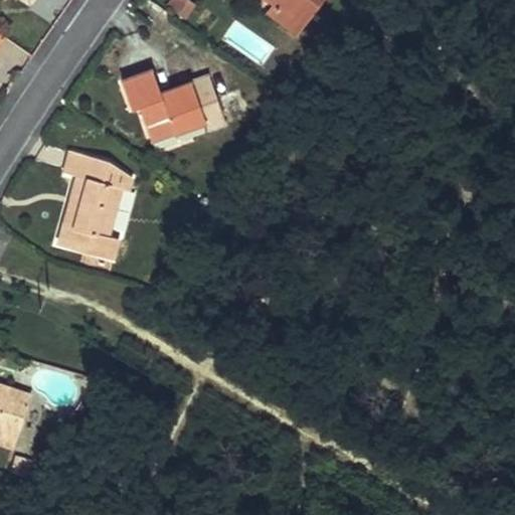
[(169,0),(166,7),(187,20),(197,4),(190,0),(169,0)]
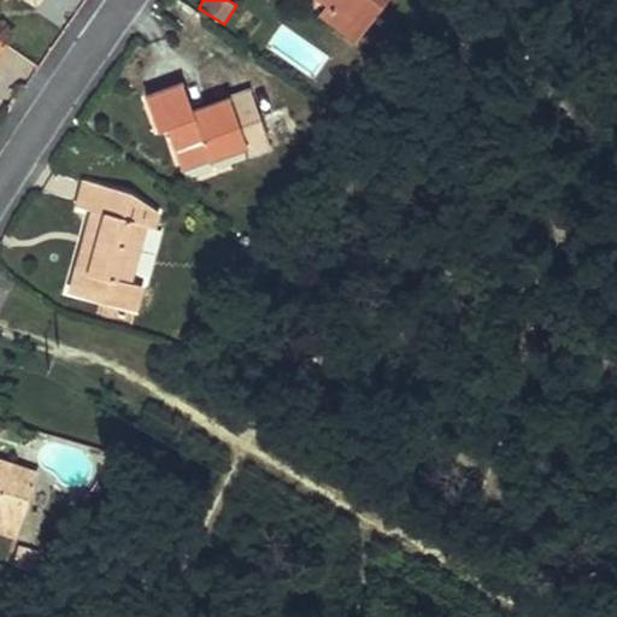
[(322,15),(356,40),(383,0),(322,0),(329,5),(322,15)]
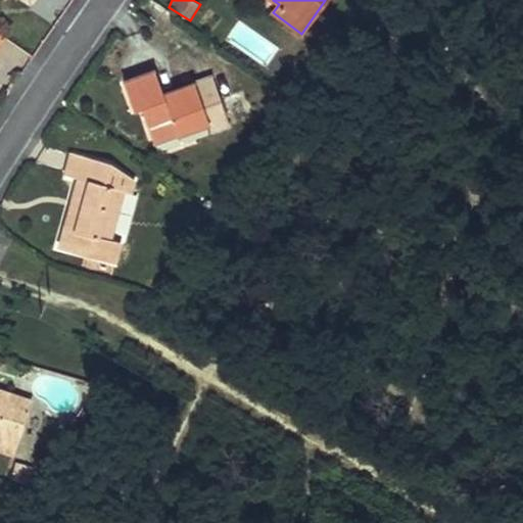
[(229,128),(211,76),(194,82),(184,86),(189,99),(177,103),(172,90),(163,93),(154,68),(123,81),(133,109),(141,106),(148,126),(152,142),(208,123),(212,134),(229,128)]
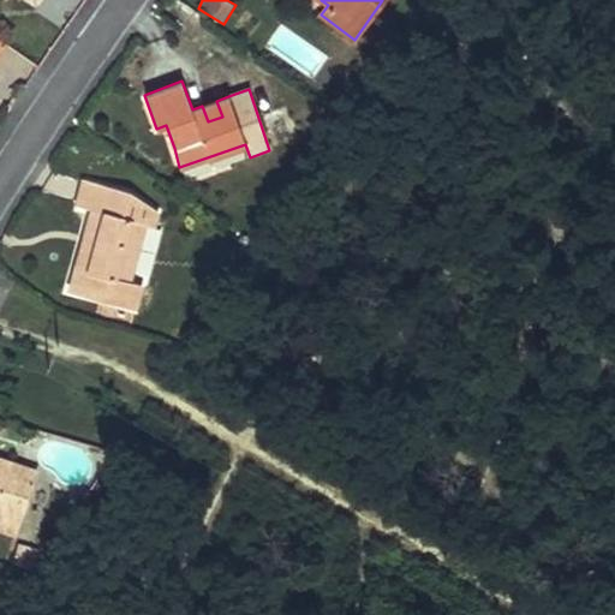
[(216,101),(202,106),(208,121),(222,117),(216,101)]
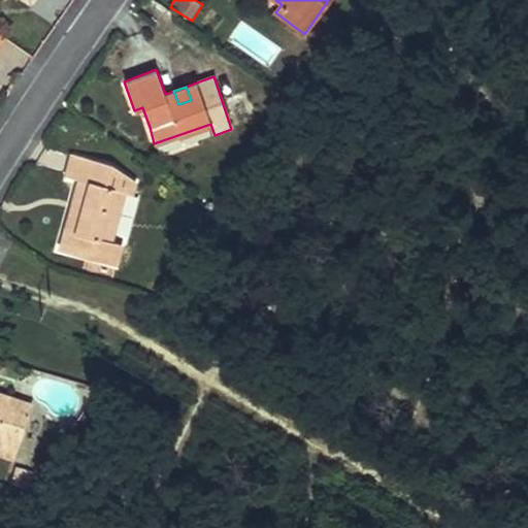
[(65,228),(60,249),(116,263),(121,244),(110,241),(123,193),(131,195),(135,180),(109,162),(71,153),(65,176),(77,179),(72,200),(83,203),(75,230),(65,228)]
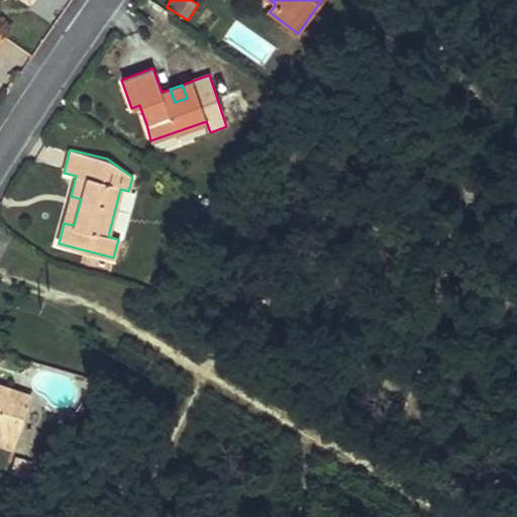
[(71,196),(64,223),(74,225),(81,199),(71,196)]
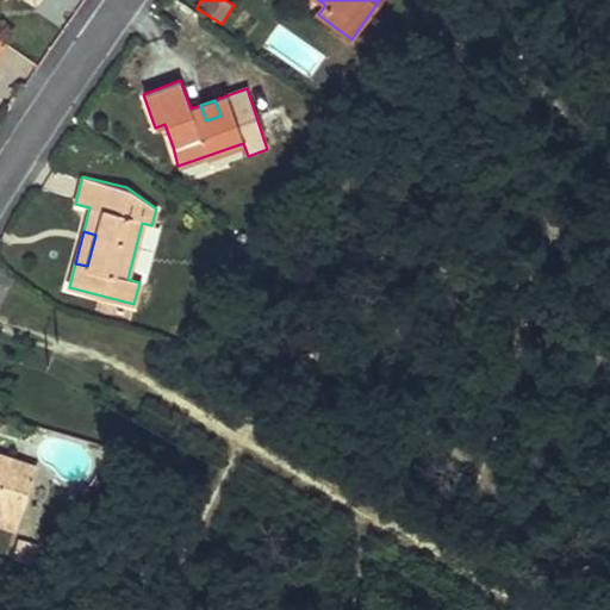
[(0,509),(17,516),(30,477),(7,470),(11,459),(0,454),(0,509)]
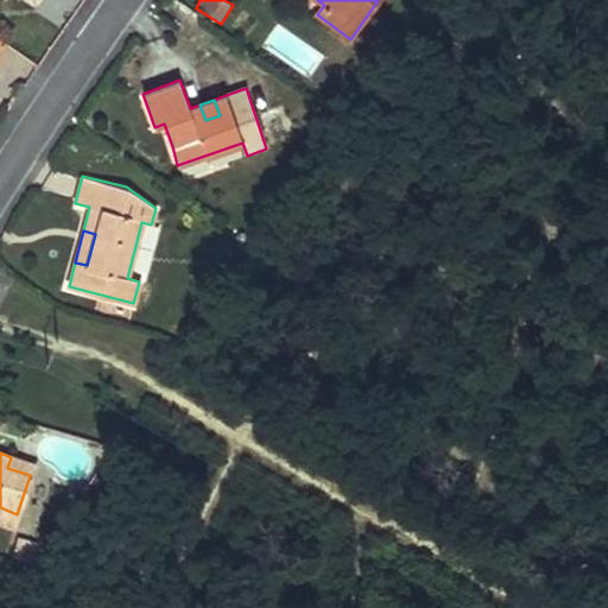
[(11,457),(7,468),(30,475),(33,464),(11,457)]
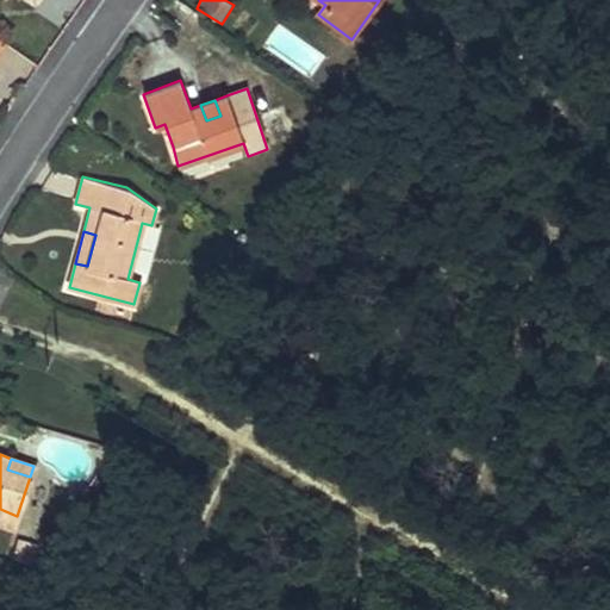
[(0,509),(0,522),(13,528),(17,516),(0,509)]
